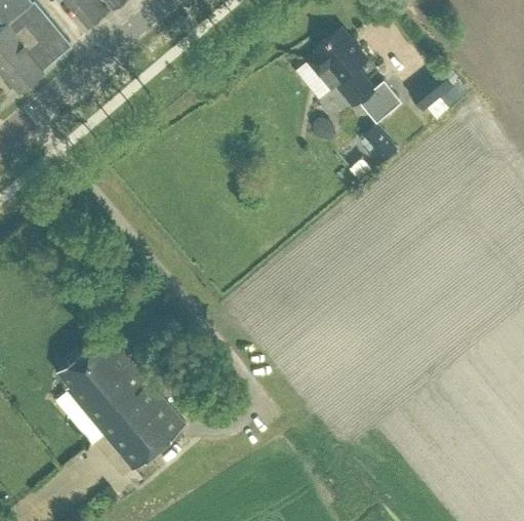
[(38,10),(23,24),(53,59),(76,40),(42,0),(36,0),(32,4),(38,10)]
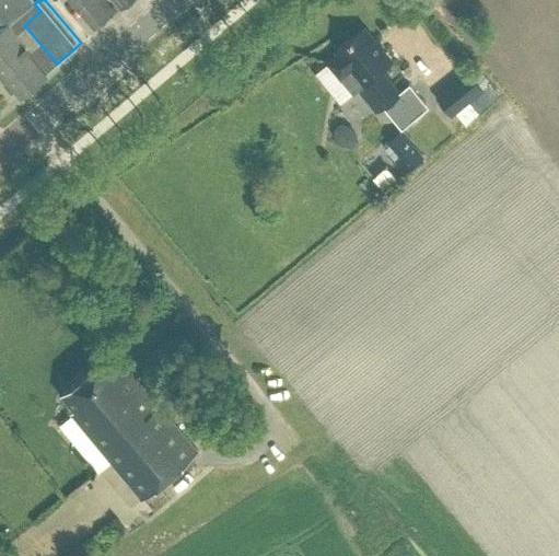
[(66,0),(93,32),(109,18),(105,13),(109,9),(102,0),(66,0)]
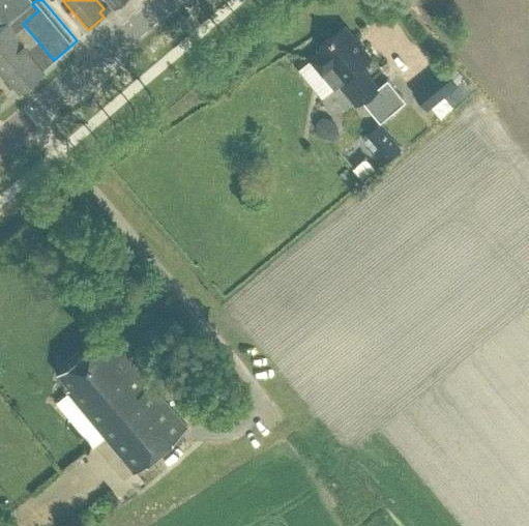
[(2,30),(0,31),(0,44),(31,80),(54,60),(23,24),(8,36),(2,30)]
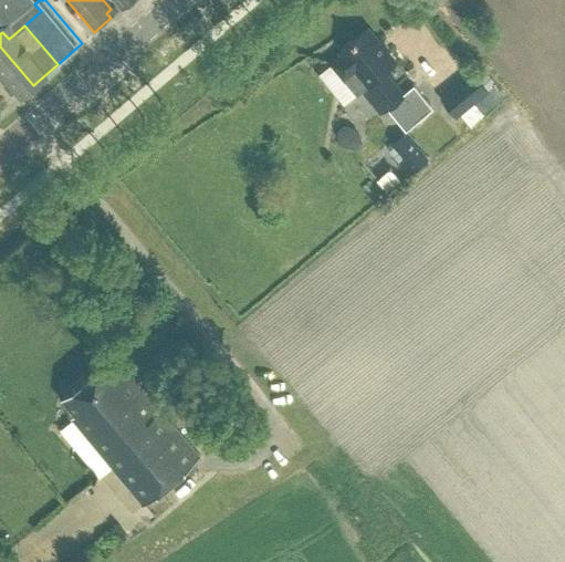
[(359,92),(379,116),(386,111),(401,129),(407,125),(412,126),(424,116),(425,111),(429,107),(412,87),(401,96),(384,74),(395,64),(366,31),(339,53),(342,56),(331,66),(344,82),(355,72),(366,86),(359,92)]
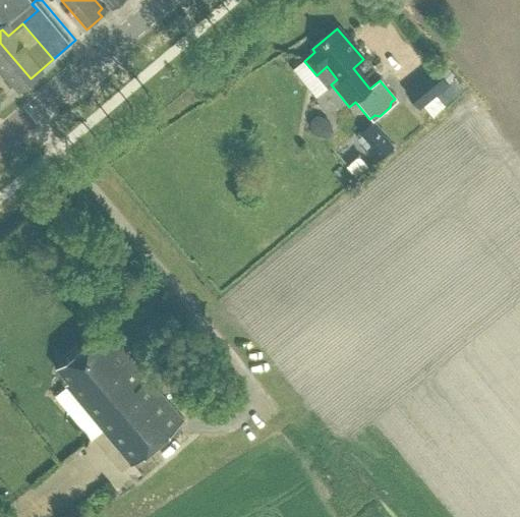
[(0,89),(8,99),(31,79),(31,78),(0,43),(0,89)]
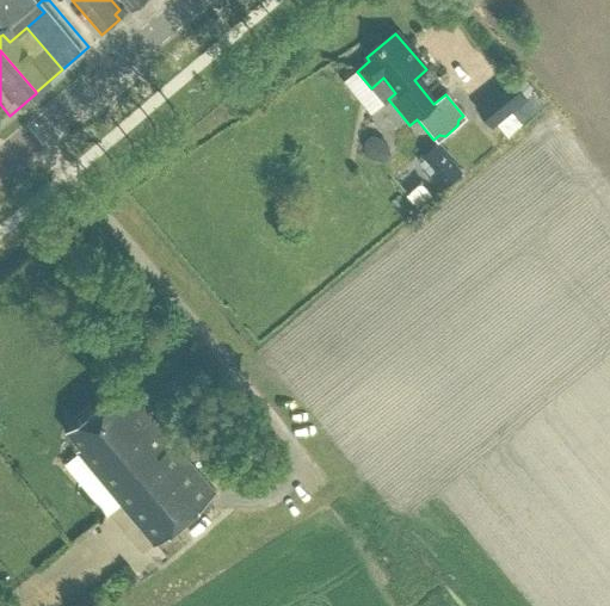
[(476,109),(493,129),(528,101),(511,80),(476,109)]
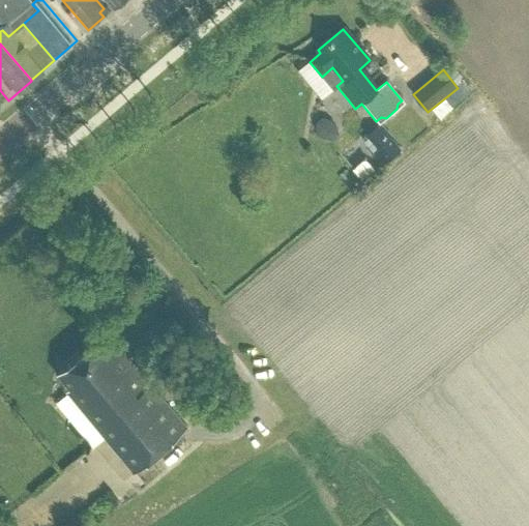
[(377,126),(369,134),(379,146),(372,152),(382,165),(398,152),(377,126)]
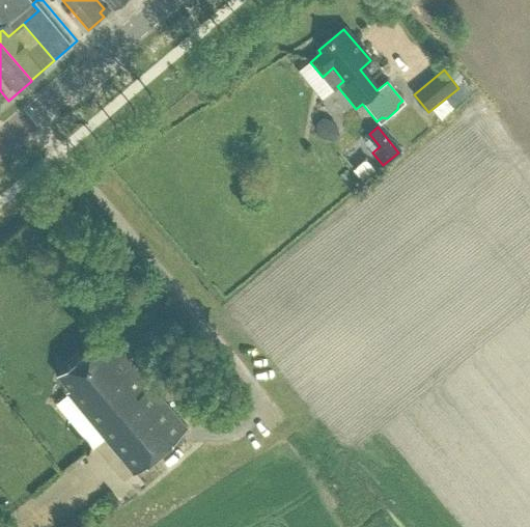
[(171,443),(182,444),(182,435),(187,431),(137,371),(107,335),(57,377),(70,391),(65,394),(84,416),(134,475),(171,443)]
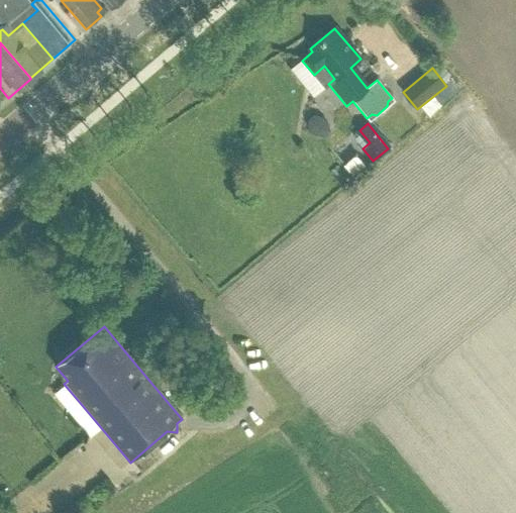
[(265,397),(276,413),(283,408),(272,392),(265,397)]
